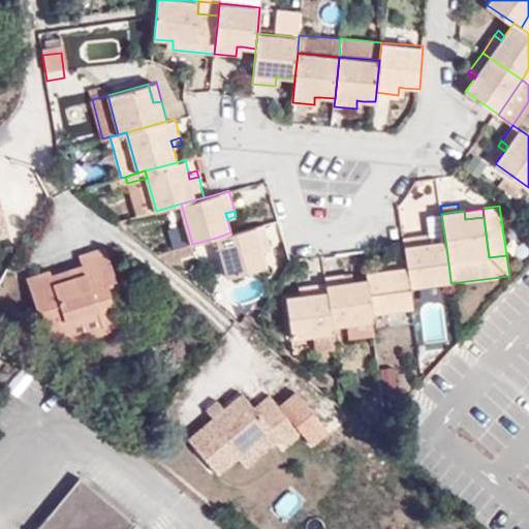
[(262,246),(271,244),(266,223),(230,232),(216,238),(227,276),(268,265),(265,251),(262,246)]
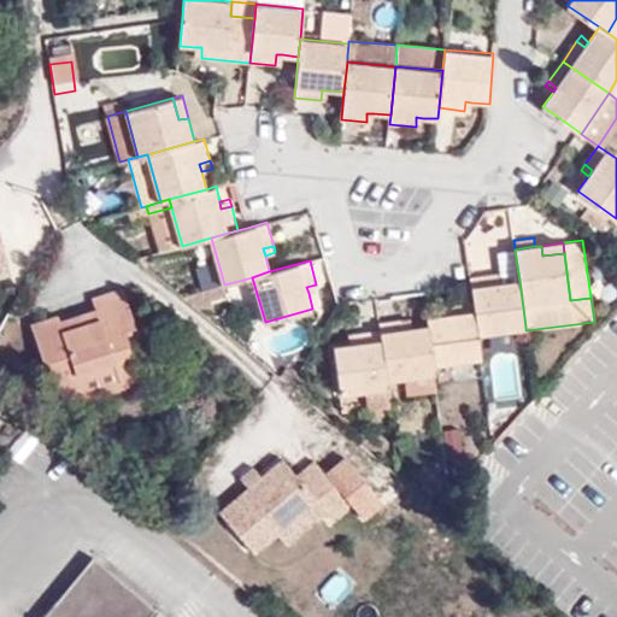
[(497,283),(495,272),(470,276),(471,286),(474,300),(477,334),(526,327),(519,280),(504,282),(497,283)]
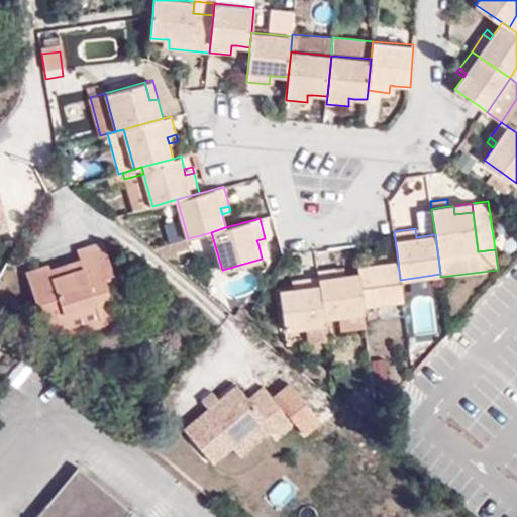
[(211,273),(222,270),(211,232),(200,235),(211,273)]
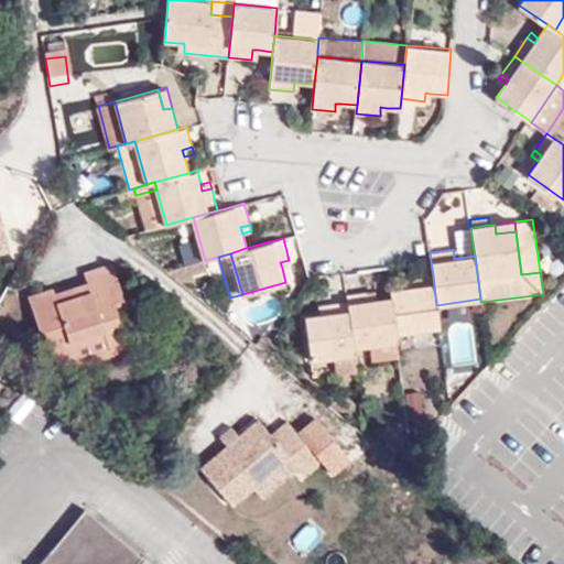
[(116,312),(112,302),(122,297),(111,266),(83,273),(86,284),(88,292),(56,303),(54,295),(52,290),(26,299),(50,367),(74,359),(72,350),(106,339),(109,348),(127,343),(116,312)]
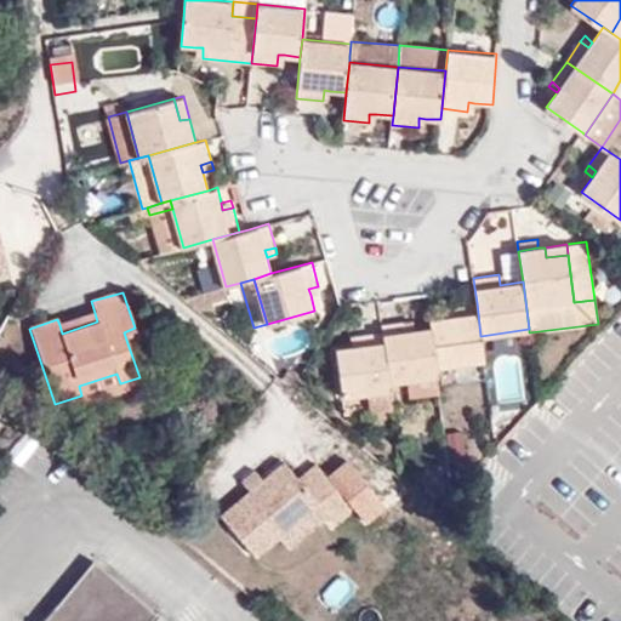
[(446,318),(429,319),(431,328),(436,366),(484,360),(480,336),(477,302),(453,306),(453,317),(446,318)]
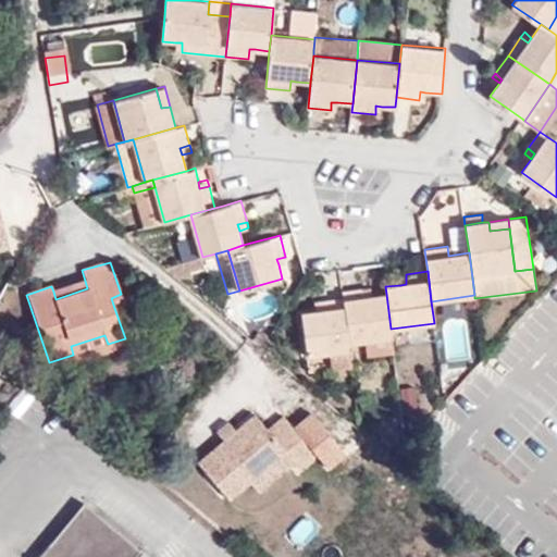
[(85,281),(53,292),(56,299),(87,288),(85,281)]
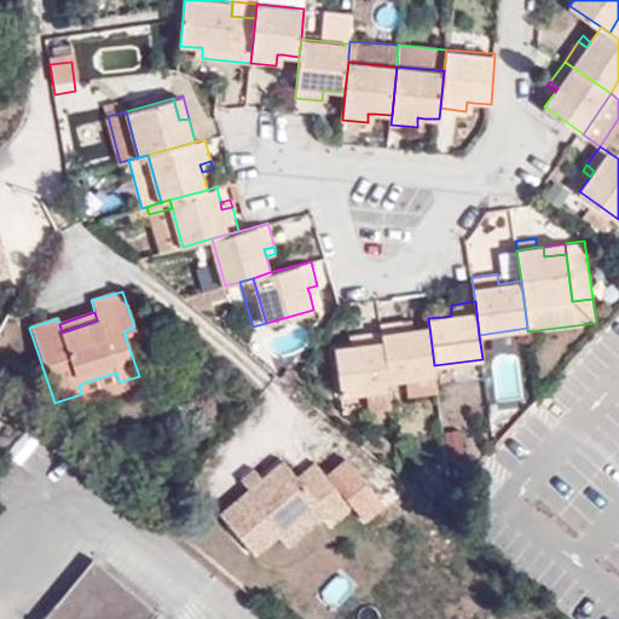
[(404,319),(380,323),(381,333),(388,380),(406,377),(433,374),(435,374),(434,365),(429,327),(412,328),(405,329),(404,319)]
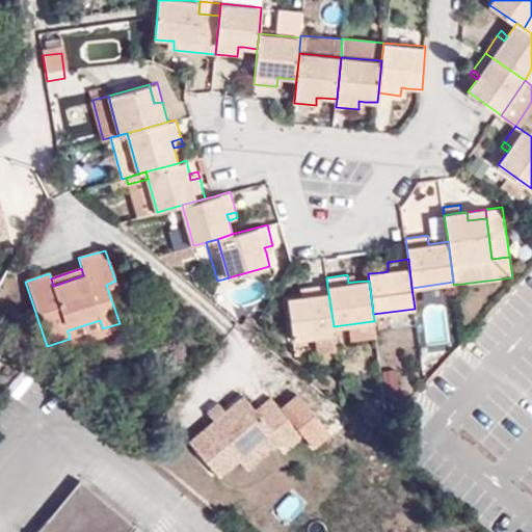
[(109,294),(120,291),(115,281),(106,285),(109,294)]
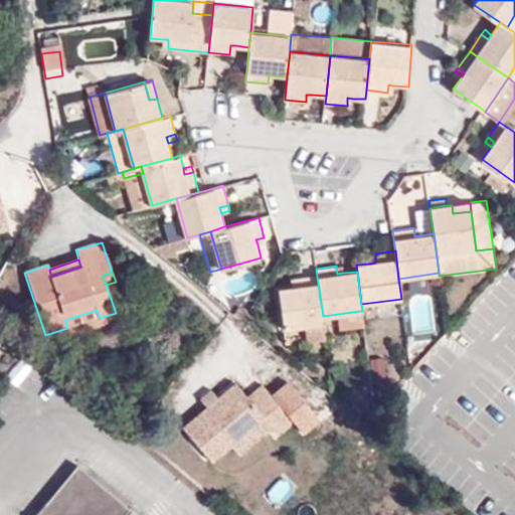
[(279,290),(284,329),(305,326),(321,324),(323,323),(323,316),(317,277),(298,279),(298,287),(292,288),(279,290)]
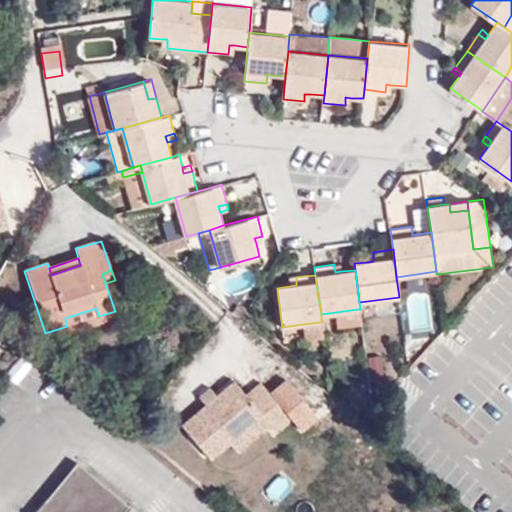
[(429,296),(407,297),(409,333),(432,331),(429,296)]
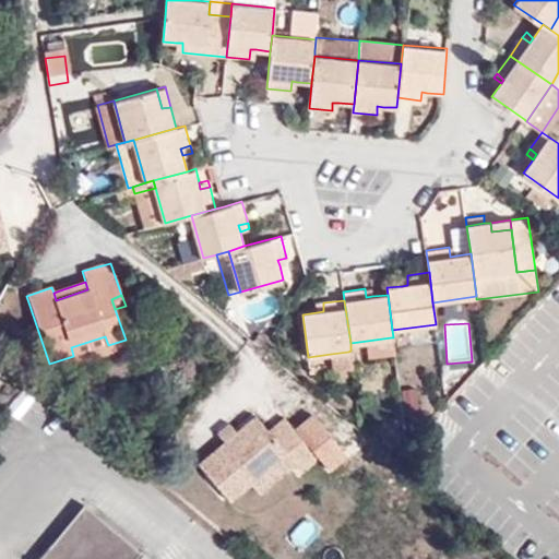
[(76,363),(128,347),(126,340),(108,345),(105,336),(71,347),(73,356),(76,363)]
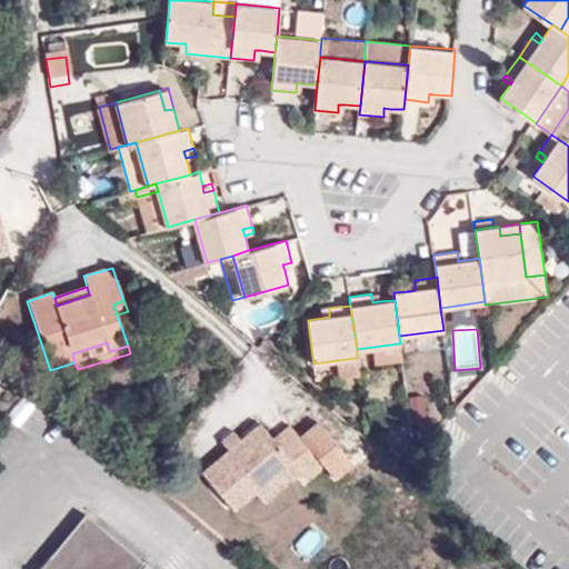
[(399,360),(398,343),(373,347),(375,363),(399,360)]
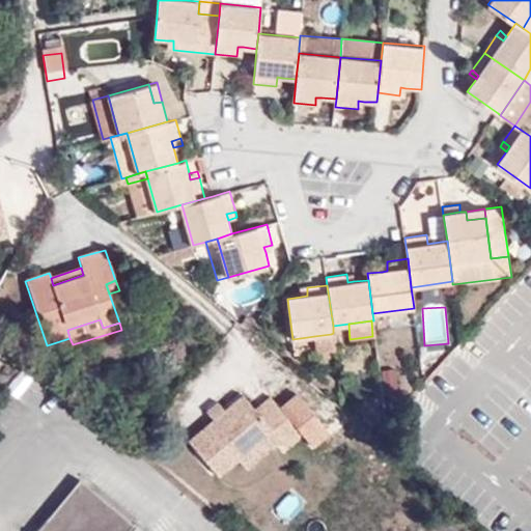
[(316,352),(333,350),(331,334),(314,336),(316,352)]
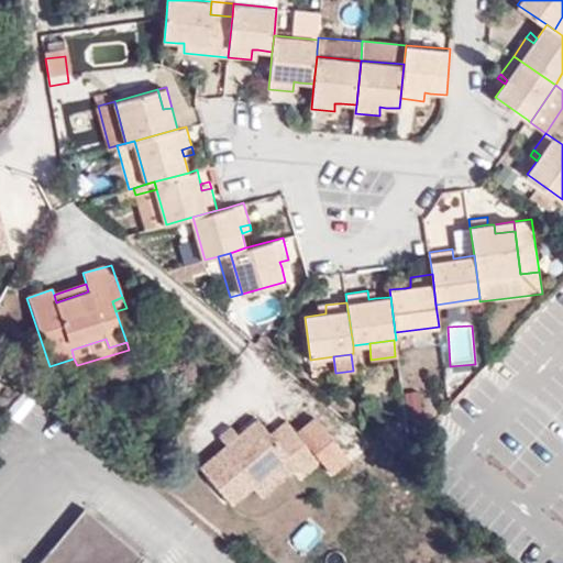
[(424,392),(403,395),(407,421),(428,418),(424,392)]
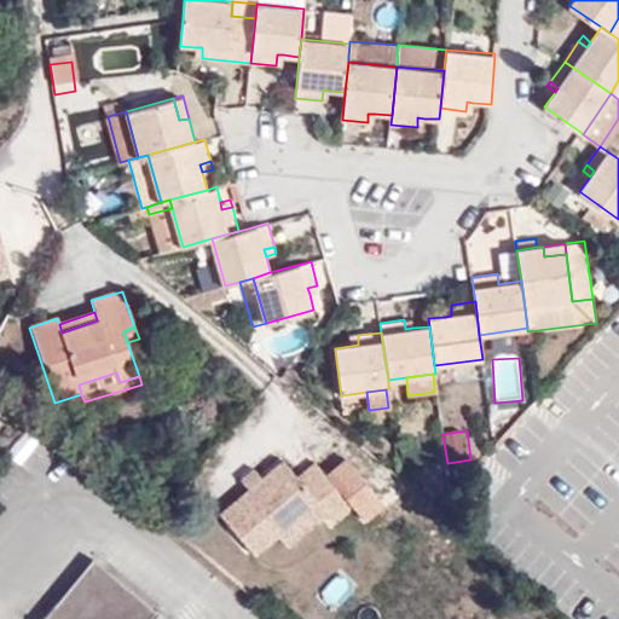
[(283,461),(260,479),(247,491),(219,514),(252,555),(275,536),(316,502),(324,513),(330,520),(350,504),(314,462),(296,476),(283,461)]
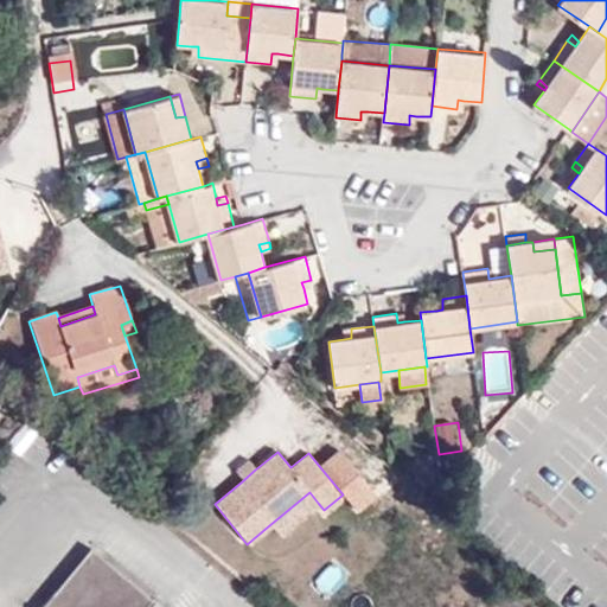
[(248,460),(235,472),(242,481),(255,470),(248,460)]
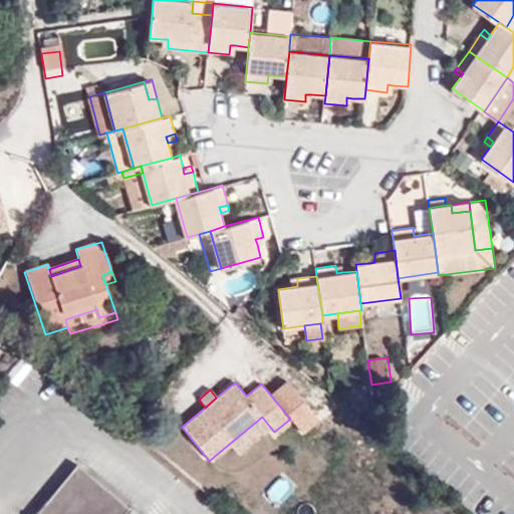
[(228,445),(235,454),(269,426),(262,417),(228,445)]
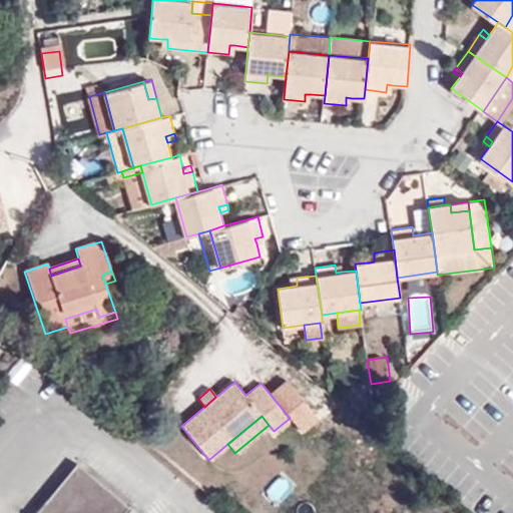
[(95,476),(81,464),(52,500),(66,512),(95,476)]
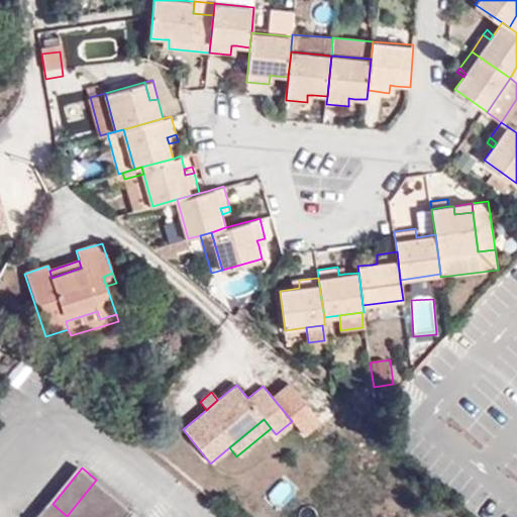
[(129,516),(134,511),(96,480),(67,516),(53,504),(40,516),(129,516)]
